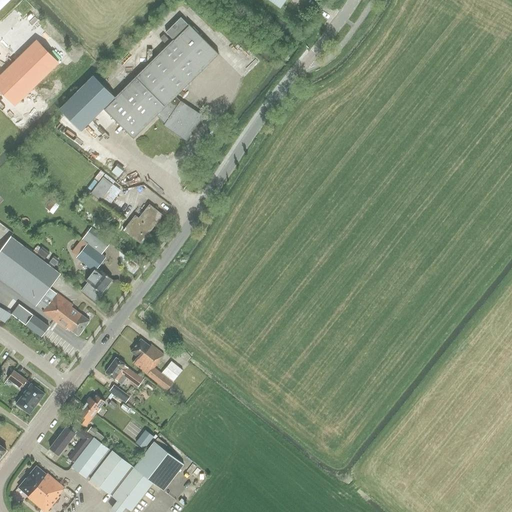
[(0,0),(0,10),(10,0),(0,0)]
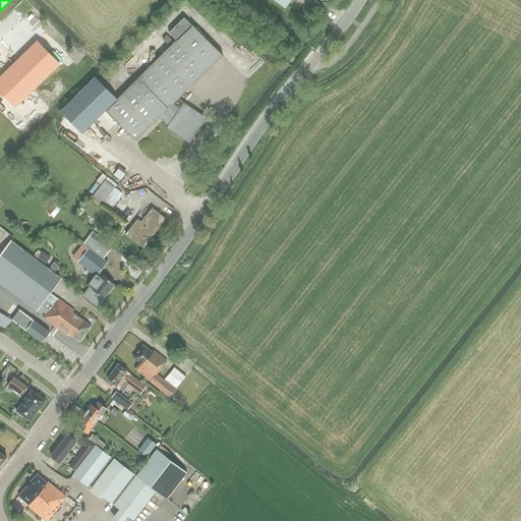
[(177,41),(158,60),(122,95),(118,99),(95,76),(61,110),(83,133),(106,111),(135,141),(136,140),(135,139),(159,117),(168,126),(167,127),(189,143),(207,118),(184,103),(183,103),(178,98),(221,55),(222,56),(223,55),(192,24),(191,24),(184,17),(169,33),(177,41)]
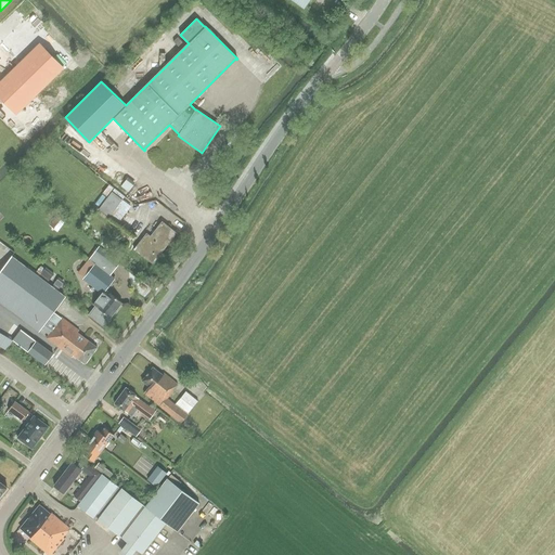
[(13,30),(26,37),(29,30),(16,24),(13,30)]
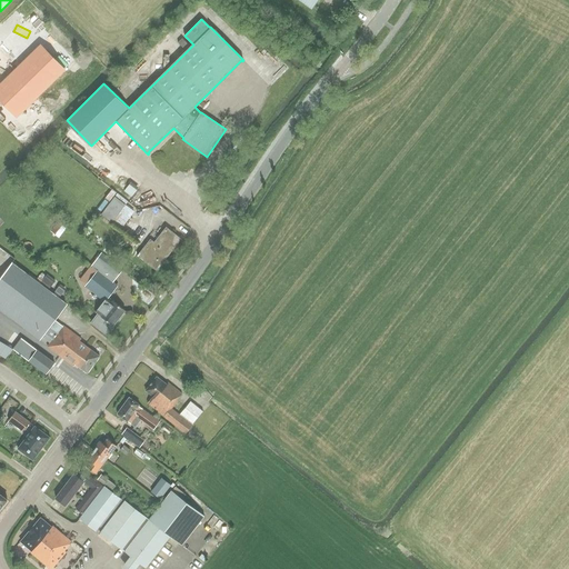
[(65,69),(41,46),(0,85),(0,99),(17,117),(65,69)]
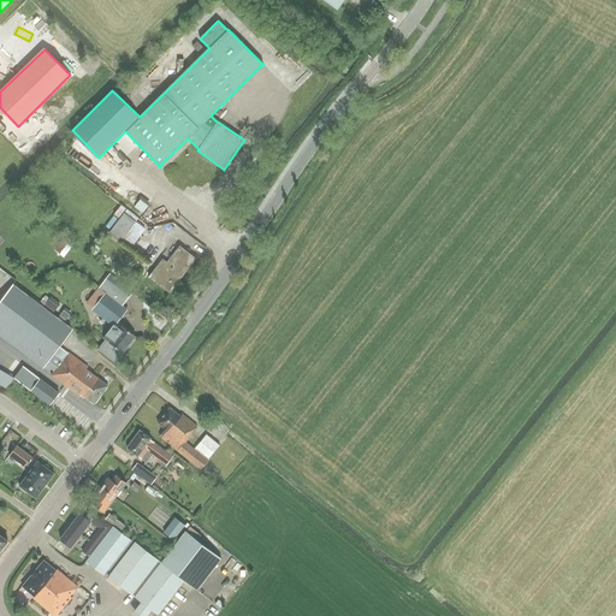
[(149,203),(142,197),(135,206),(143,212),(149,203)]
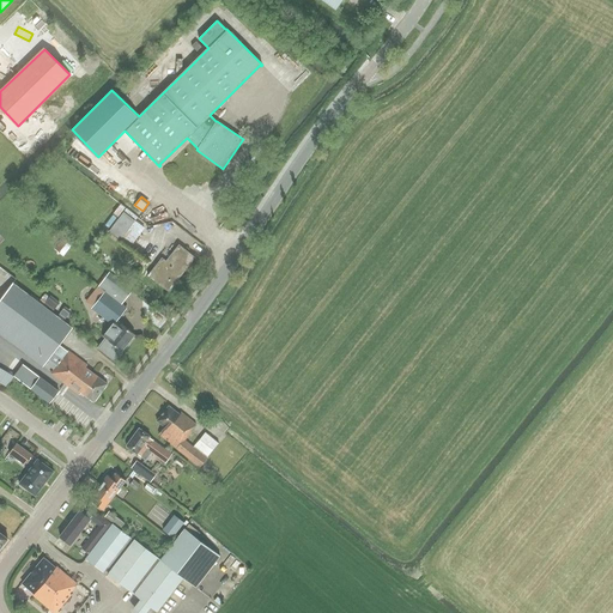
[(121,240),(135,220),(123,212),(109,231),(121,240)]
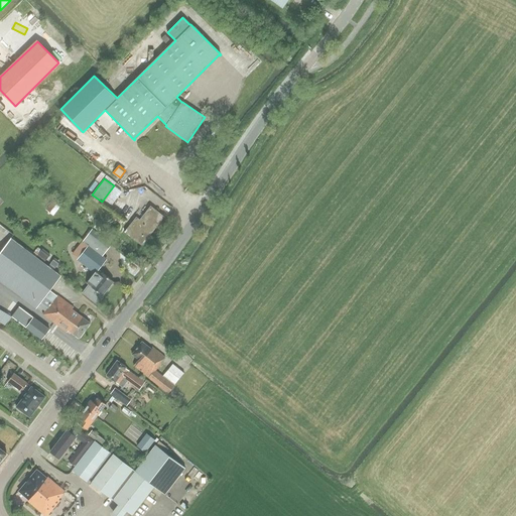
[(52,202),(48,207),(55,213),(60,207),(52,202)]
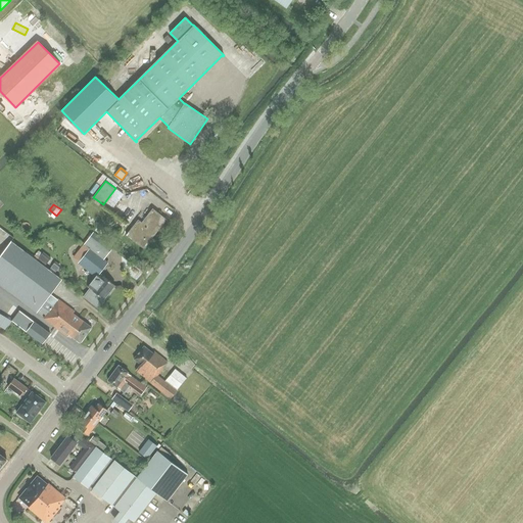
[(167,220),(152,208),(142,223),(138,220),(126,235),(144,249),(167,220)]
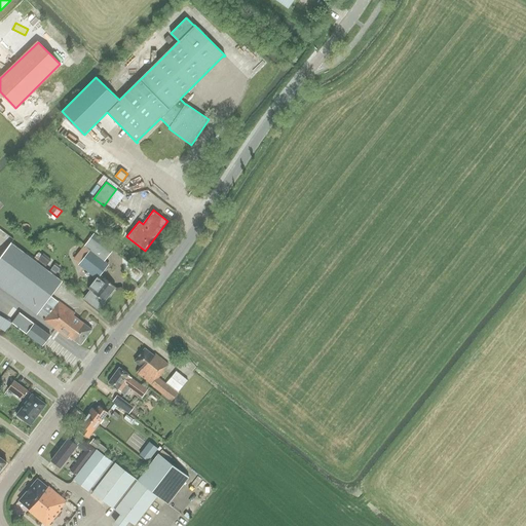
[(91,291),(86,298),(99,307),(104,301),(105,301),(116,287),(105,278),(104,278),(100,275),(109,264),(105,261),(114,249),(95,234),(74,259),(80,264),(79,264),(97,278),(88,289),(91,291)]
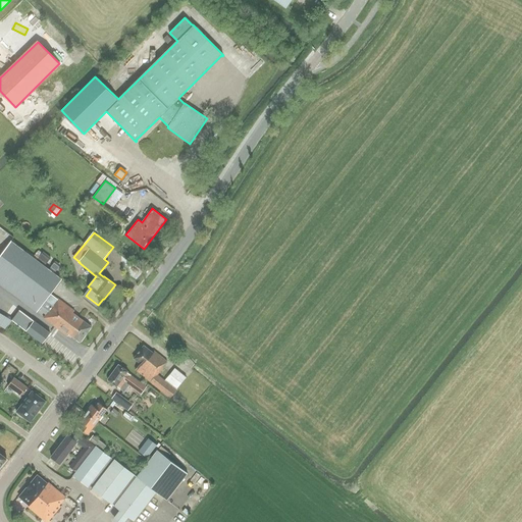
[(0,255),(0,284),(17,298),(37,312),(41,306),(48,312),(44,318),(67,336),(68,334),(80,343),(92,327),(73,313),(74,311),(58,299),(53,305),(46,300),(61,279),(11,242),(0,255)]
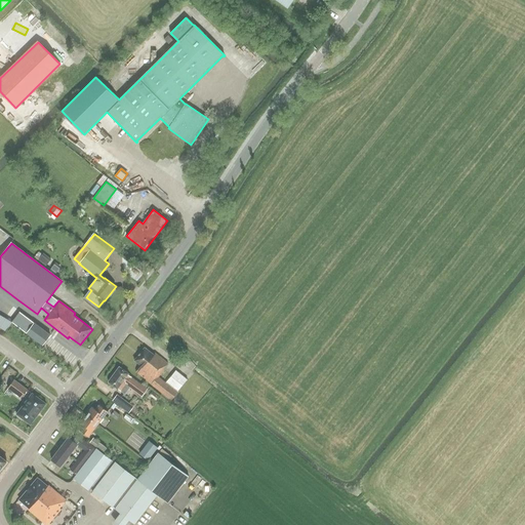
[(62,266),(55,261),(51,268),(56,272),(62,266)]
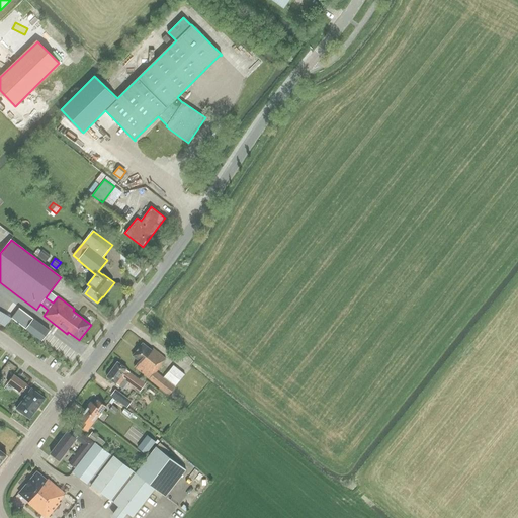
[(50,331),(19,308),(12,318),(26,328),(26,329),(42,341),(50,331)]
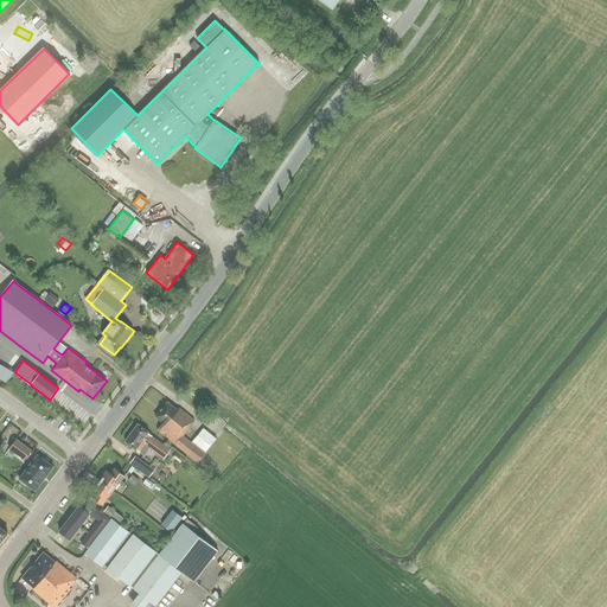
[(0,378),(7,384),(11,378),(0,372),(0,378)]
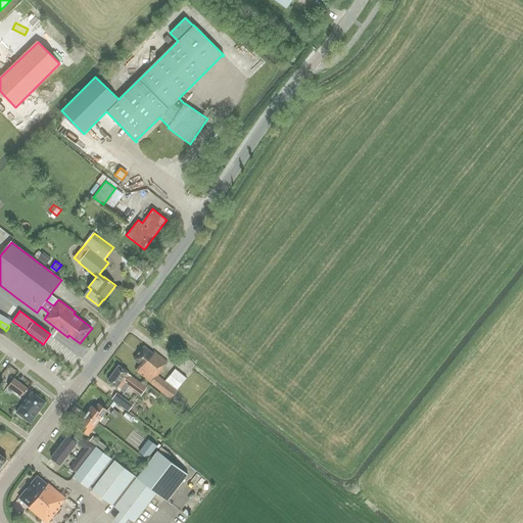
[(144,346),(134,360),(141,365),(136,371),(171,398),(177,391),(177,390),(187,378),(175,369),(164,382),(157,376),(163,369),(162,368),(168,363),(154,351),(153,353),(144,346)]
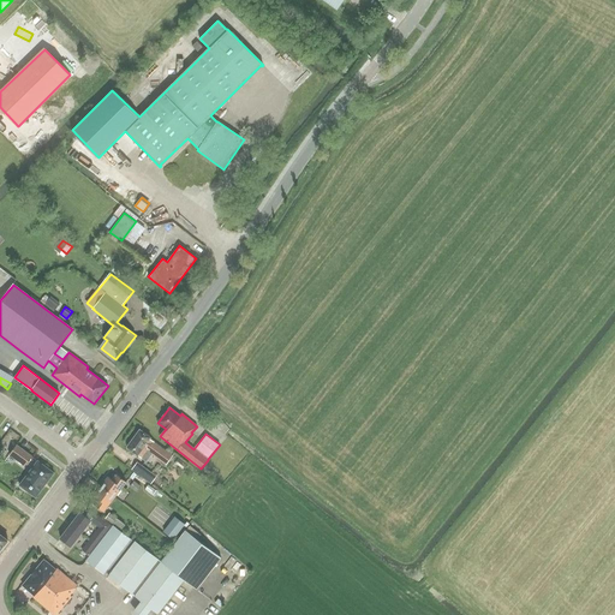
[(139,430),(126,447),(144,460),(149,453),(166,465),(173,457),(150,439),(150,437),(139,430)]
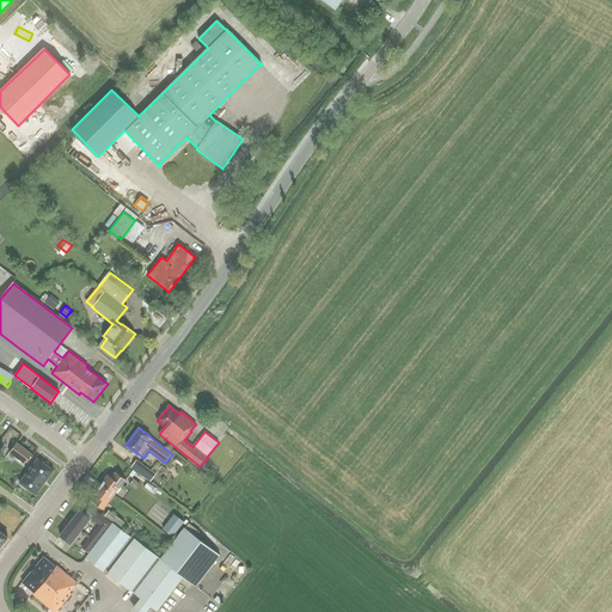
[(24,464),(31,454),(17,442),(10,452),(24,464)]
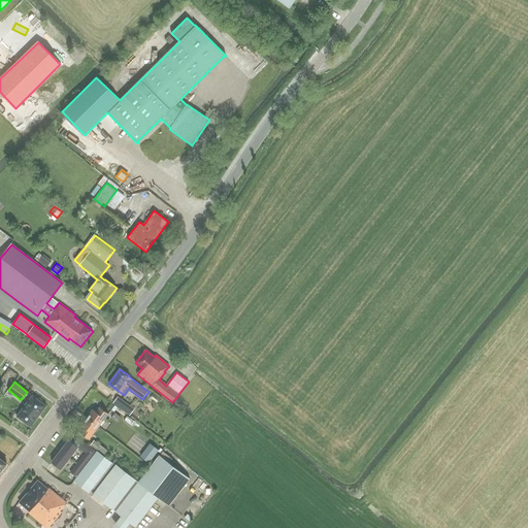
[(30,427),(46,406),(32,395),(17,417),(30,427)]
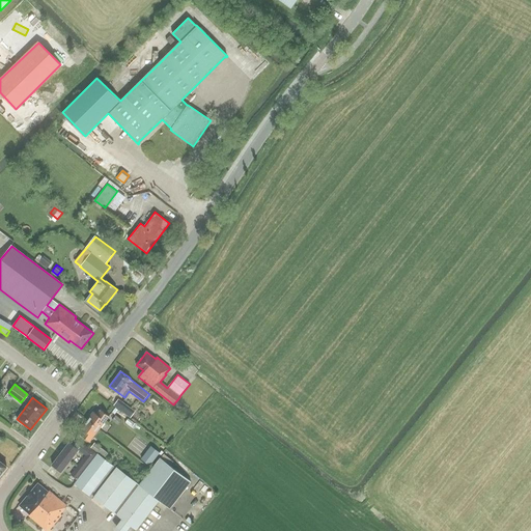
[(114,409),(117,411),(118,409),(126,414),(129,409),(118,401),(114,406),(116,407),(114,409)]
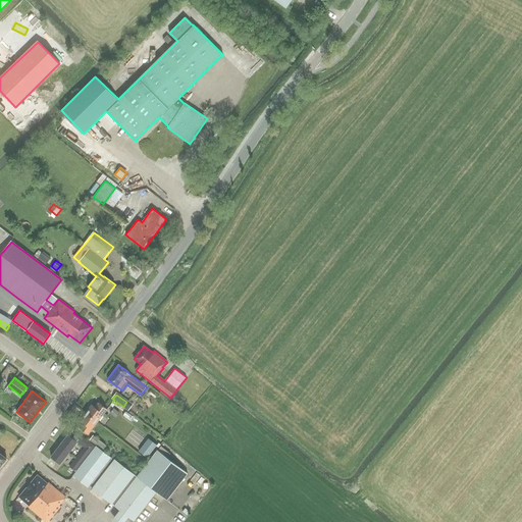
[(86,413),(98,422),(107,409),(98,403),(95,407),(92,405),(86,413)]
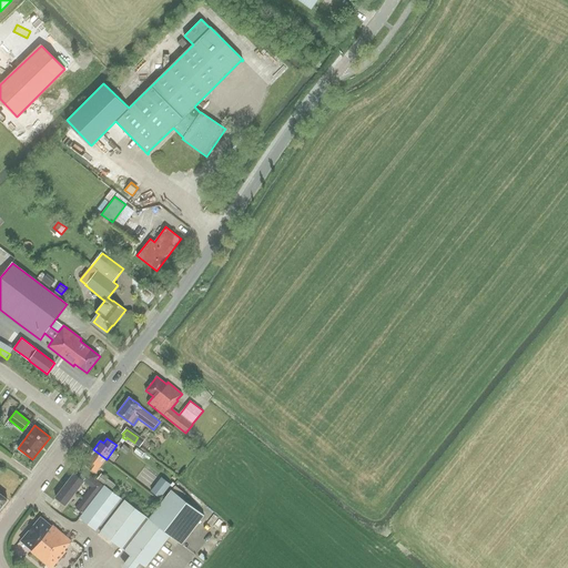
[(131,448),(124,444),(120,448),(127,454),(131,448)]
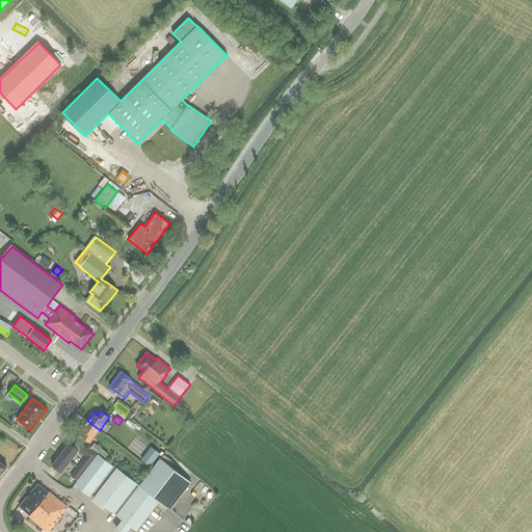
[(89,443),(100,430),(87,421),(81,428),(84,431),(80,435),(84,439),(89,443)]
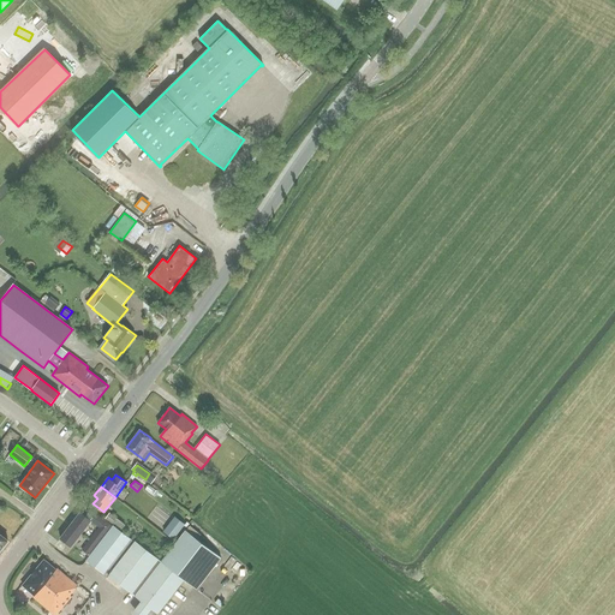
[(83,550),(89,555),(112,525),(90,509),(85,515),(101,527),(83,550)]
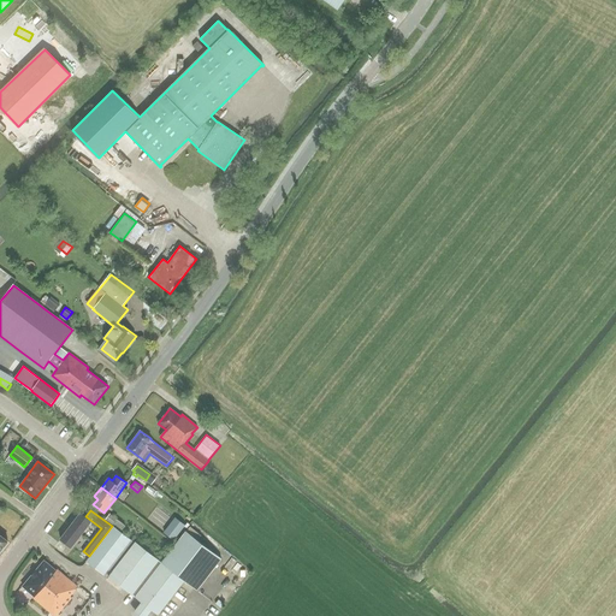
[(81,514),(71,527),(81,534),(90,521),(81,514)]
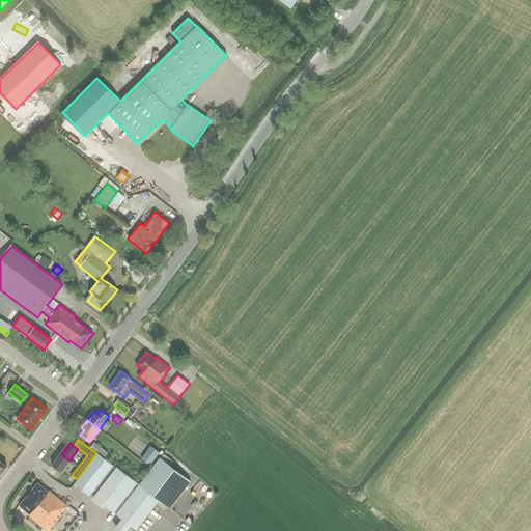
[(109,453),(95,443),(91,447),(105,457),(109,453)]
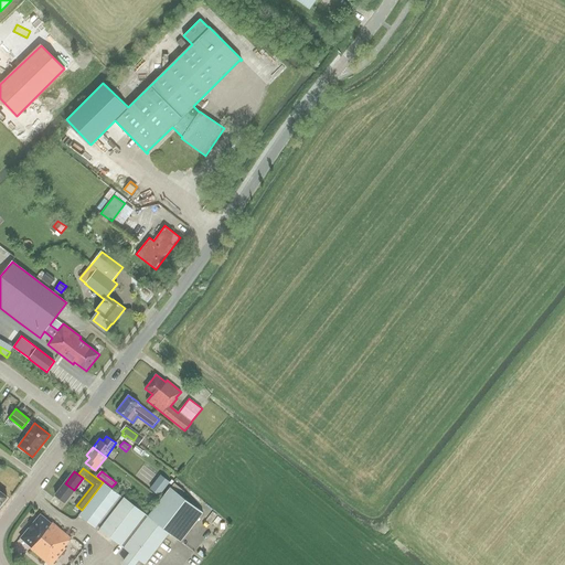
[(161,475),(150,488),(159,496),(170,482),(161,475)]
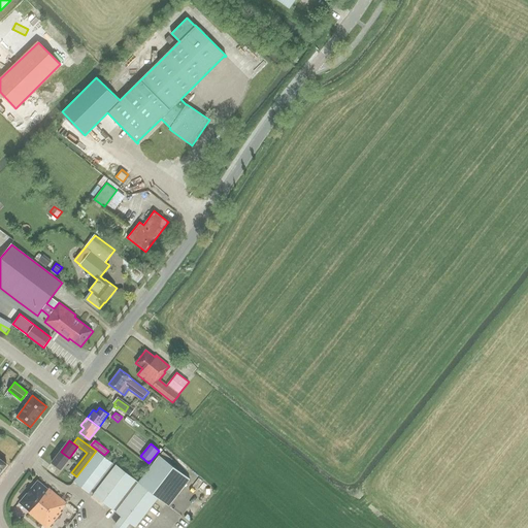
[(61,452),(52,463),(60,469),(69,458),(61,452)]
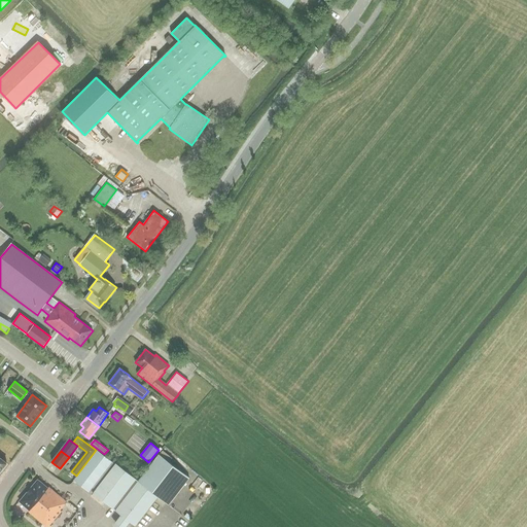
[(74,481),(89,492),(93,487),(96,490),(93,493),(121,515),(114,525),(114,526),(124,526),(130,521),(135,525),(157,497),(168,505),(189,478),(159,454),(138,482),(115,464),(97,451),(86,464),(74,481)]
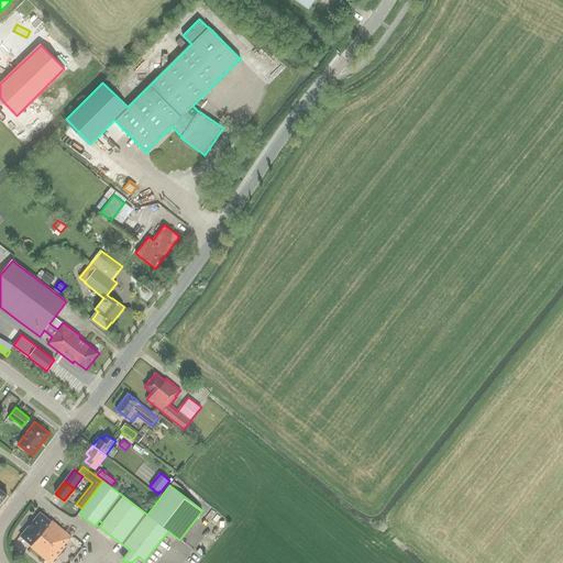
[(41,512),(21,537),(31,545),(30,547),(48,562),(51,562),(66,547),(64,544),(70,537),(52,520),(51,521),(41,512)]
